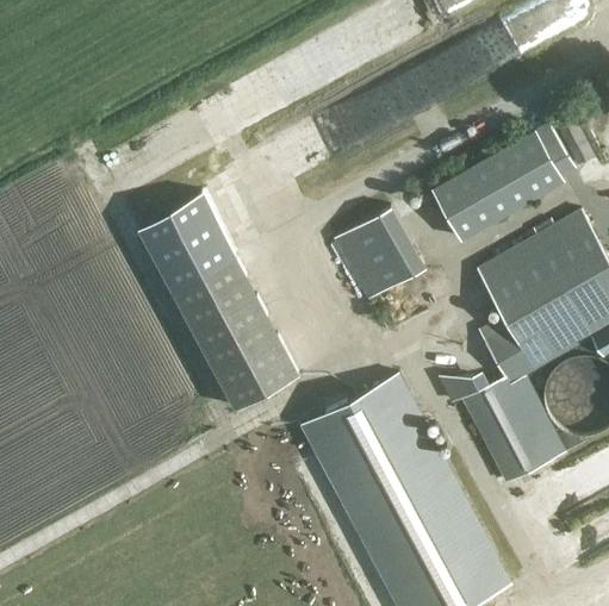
[(524,0),(367,80),(390,124),(536,50),(544,63),(586,42),(577,24),(601,12),(595,0),(524,0)]
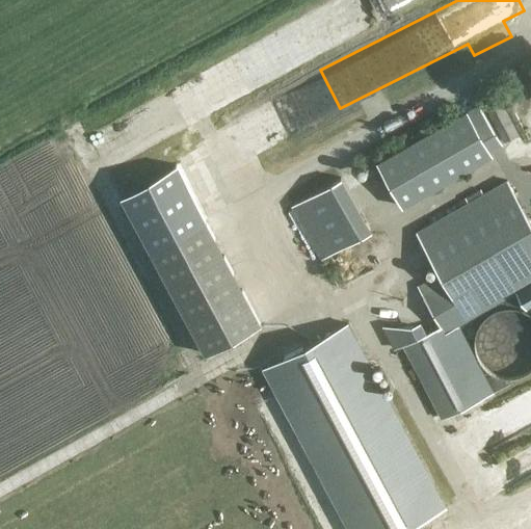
[(497,99),(481,107),(500,146),(516,137),(497,99)]
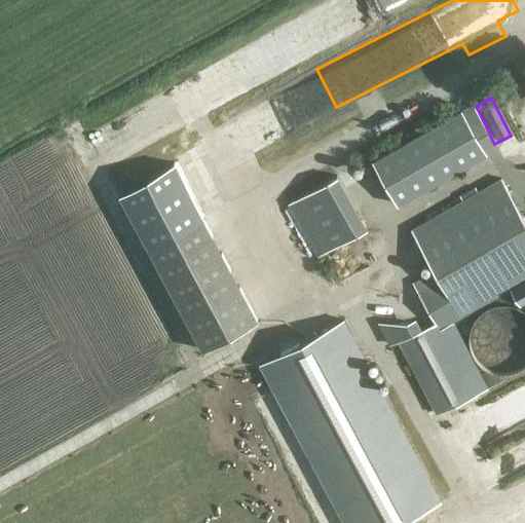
[(395,208),(485,156),(483,152),(493,146),(481,123),(470,129),(460,114),(370,164),(395,208)]
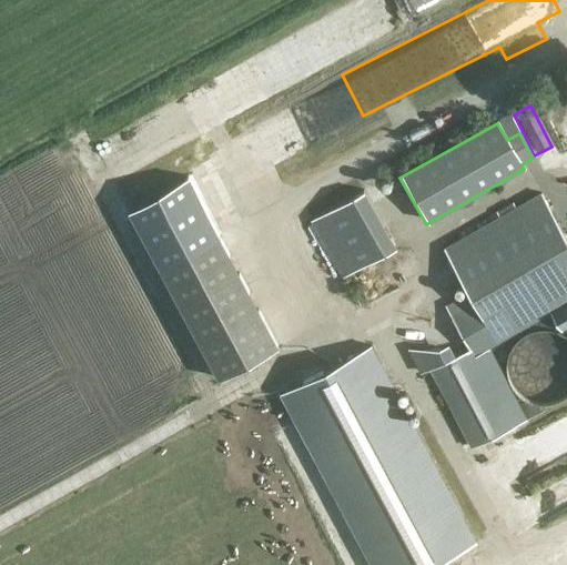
[(309,225),(341,281),(394,251),(362,193),(309,225)]
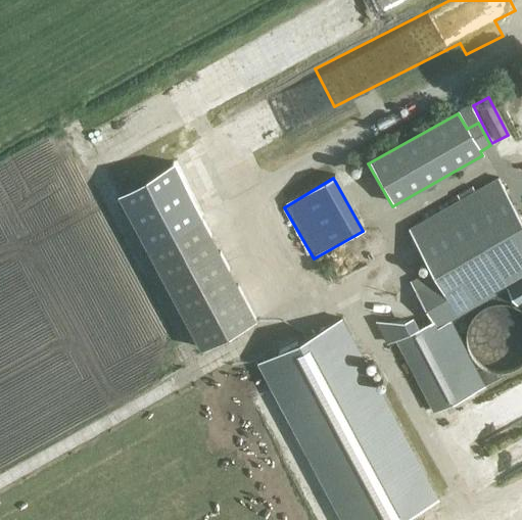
[(521,225),(495,181),(408,232),(431,272),(409,284),(431,323),(409,334),(394,341),(432,415),(482,388),(447,323),(505,290),(515,306),(521,302),(521,225)]
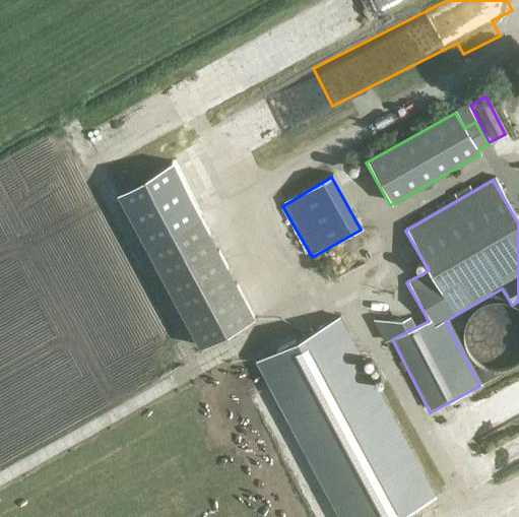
[(253,320),(199,219),(145,249),(199,349),(253,320)]
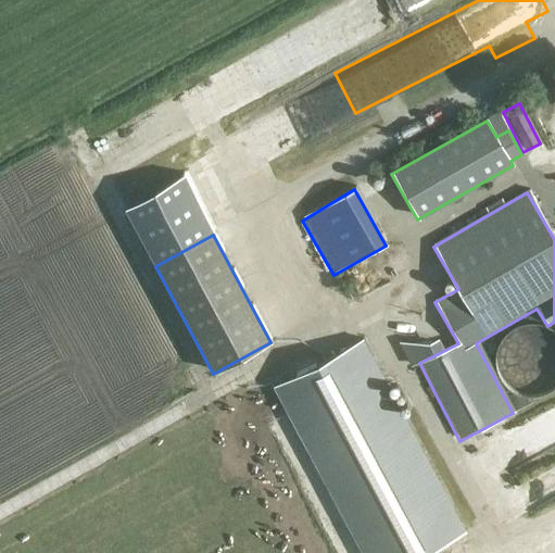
[(499,382),(506,391),(515,397),(527,400),(539,399),(550,396),(554,390),(554,335),(545,329),(534,326),(522,327),(512,331),(503,339),(496,349),(494,360),(494,372),(499,382)]
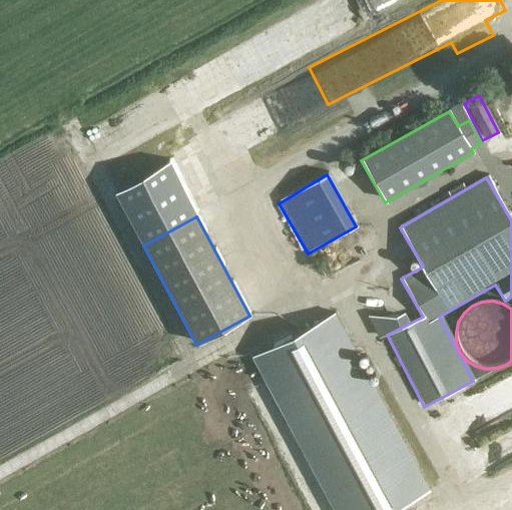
[(393,509),(428,492),(333,315),(251,359),(332,509),(393,509)]
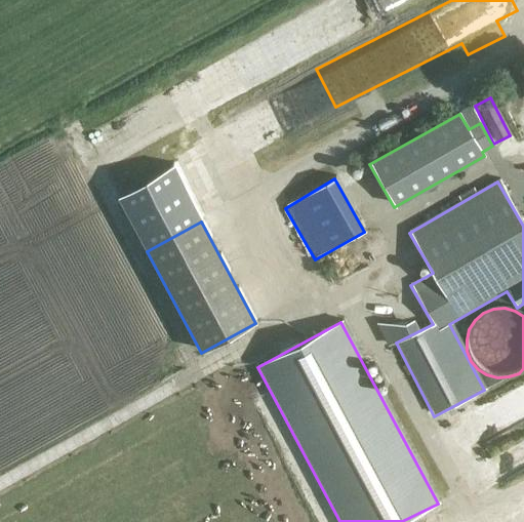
[(404,323),(374,325),(387,348),(396,343),(410,335),(404,323)]
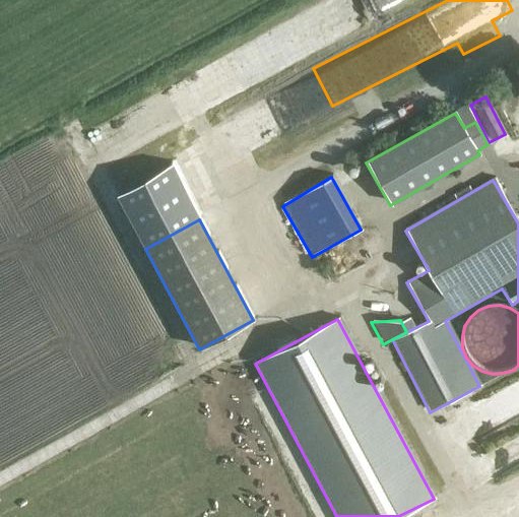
[(518,389),(455,413),(468,450),(477,447),(480,455),(490,451),(488,446),(499,442),(496,434),(518,425),(518,389)]
